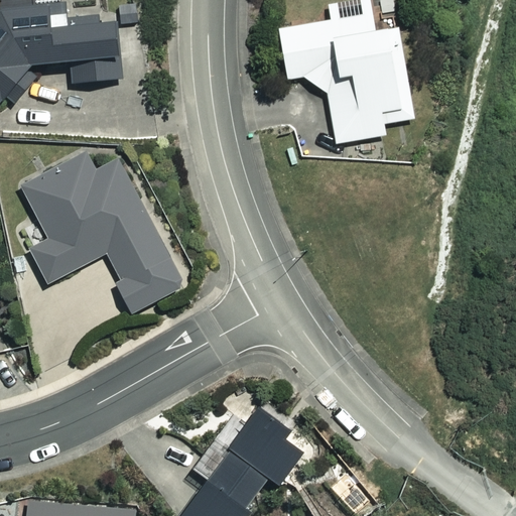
[(68,0),(55,0),(0,3),(0,96),(5,91),(16,99),(34,75),(25,68),(30,59),(69,56),(71,80),(120,77),(116,14),(70,17),(68,0)]
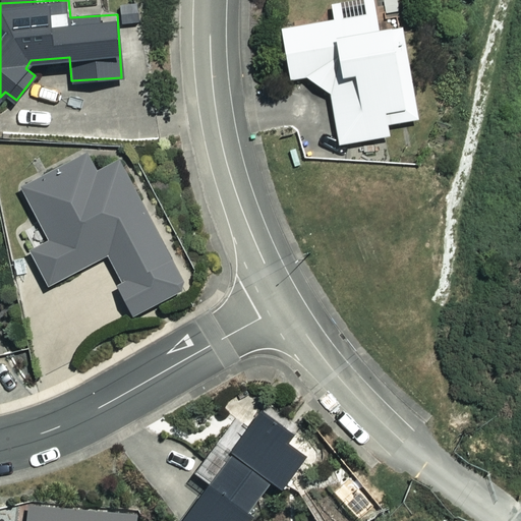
[(373,0),(361,0),(363,13),(281,26),(289,78),(306,75),(331,95),(339,143),(389,135),(387,123),(417,119),(402,24),(379,29),(373,0)]
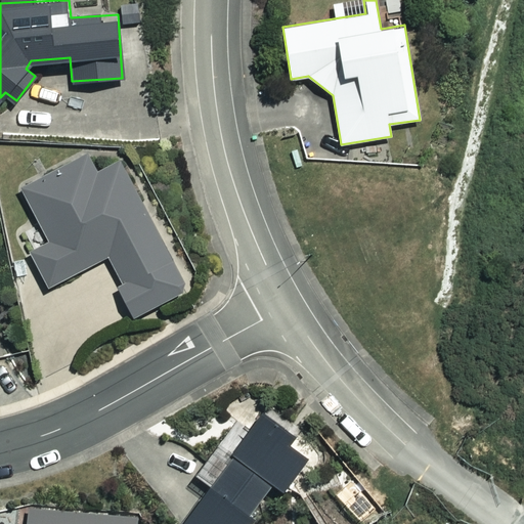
[(120,158),(96,169),(89,154),(23,187),(49,242),(30,251),(47,286),(104,257),(132,314),(184,289),(120,158)]
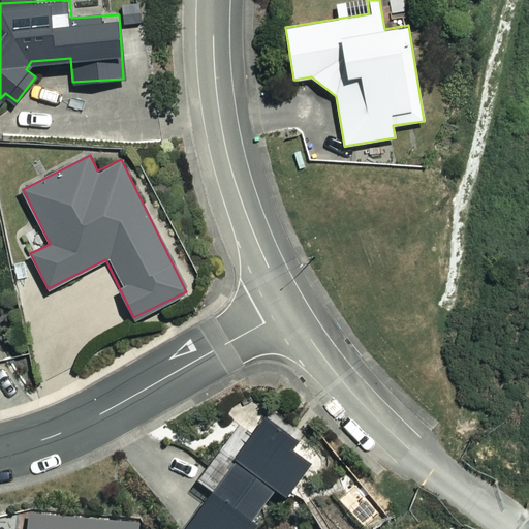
[(296,439),(266,417),(182,528),(247,528),(278,488),(286,494),(309,462),(289,447),(296,439)]
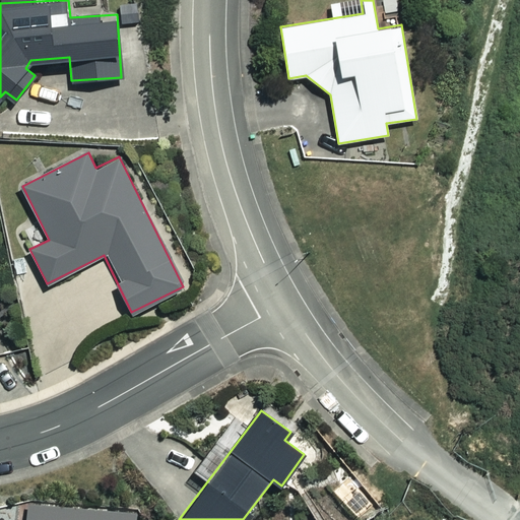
[(133,519),(134,511),(27,505),(26,519),(133,519)]
